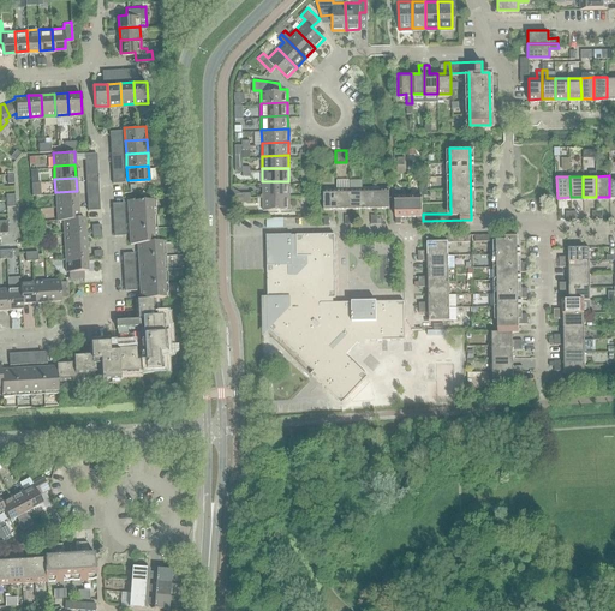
[(262,181),(262,195),(290,195),(288,181),(262,181)]
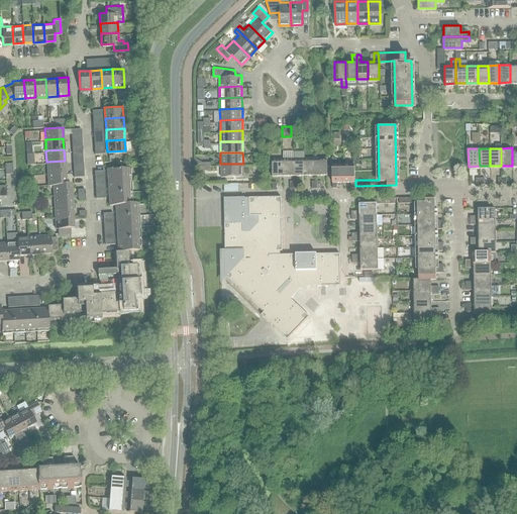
[(326,174),(326,156),(315,157),(315,174),(326,174)]
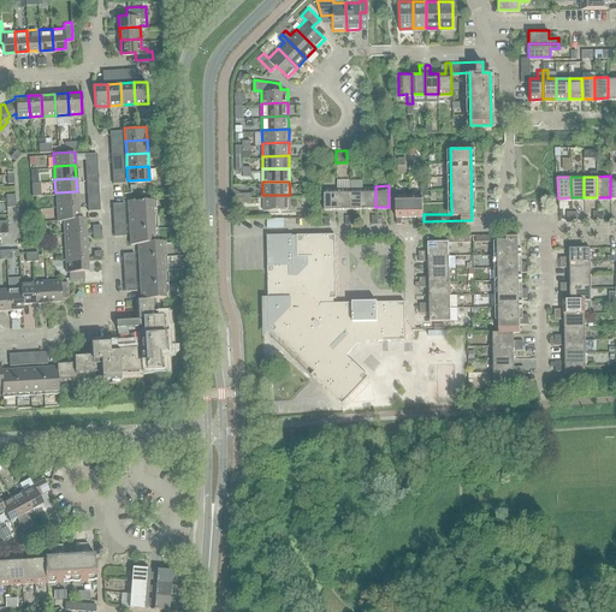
[(324,208),(337,207),(336,186),(323,186),(324,208)]
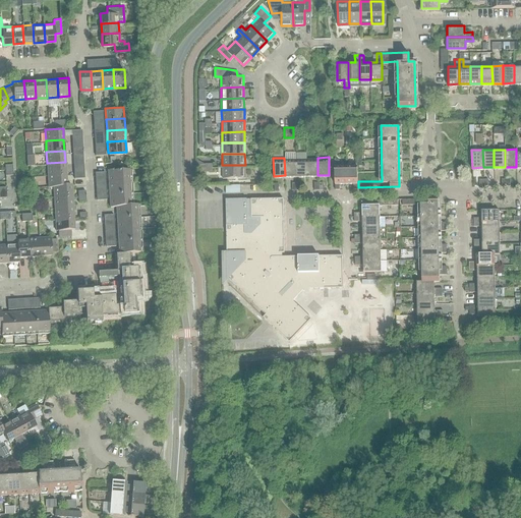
[(295,175),(295,158),(284,158),(285,175),(295,175)]
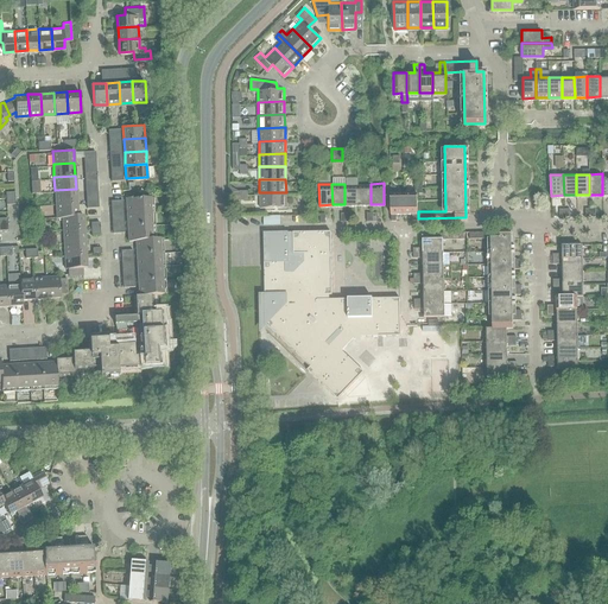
[(358,204),(358,184),(344,184),(344,204),(358,204)]
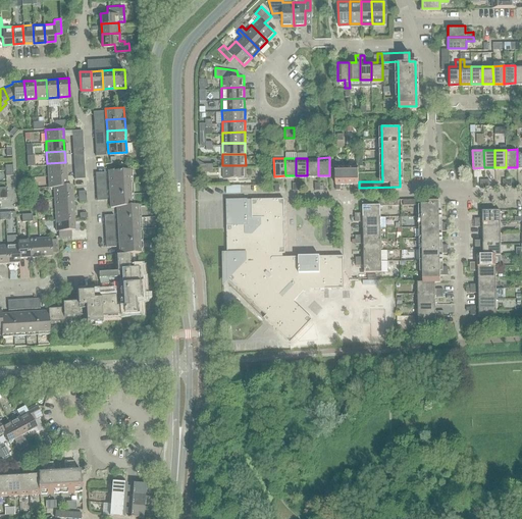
[(318,175),(318,158),(307,158),(307,175),(318,175)]
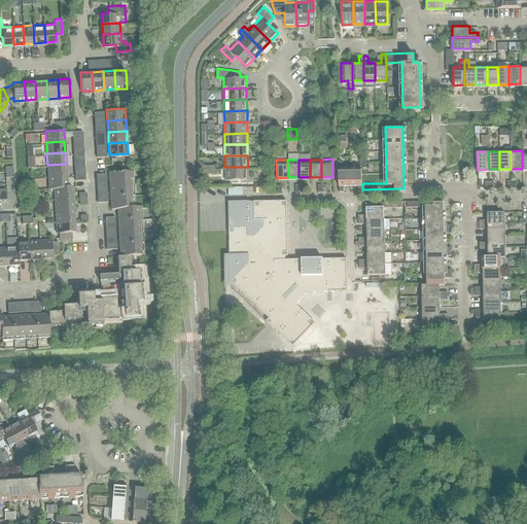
[(66,164),(47,165),(48,175),(66,174),(66,164)]
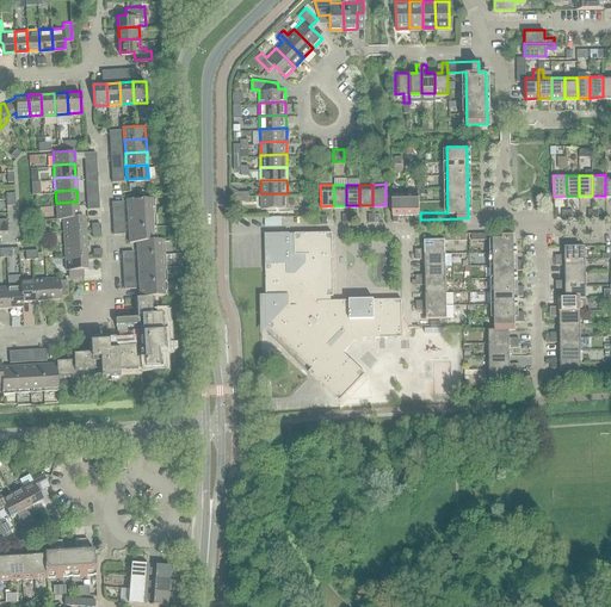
[(405,192),(392,193),(393,220),(397,220),(397,214),(406,214),(405,192)]
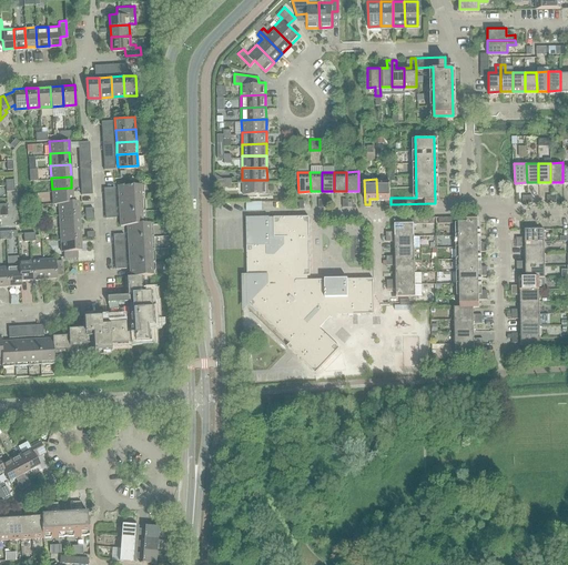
[(391,204),(391,198),(389,198),(388,179),(376,179),(377,199),(384,199),(384,204),(391,204)]
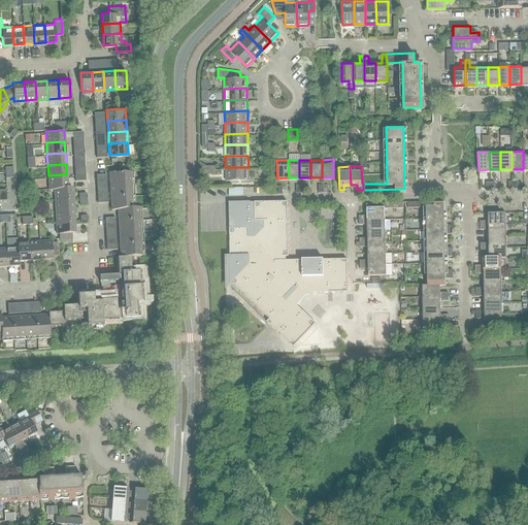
[(249,167),(225,167),(226,179),(249,178),(249,167)]
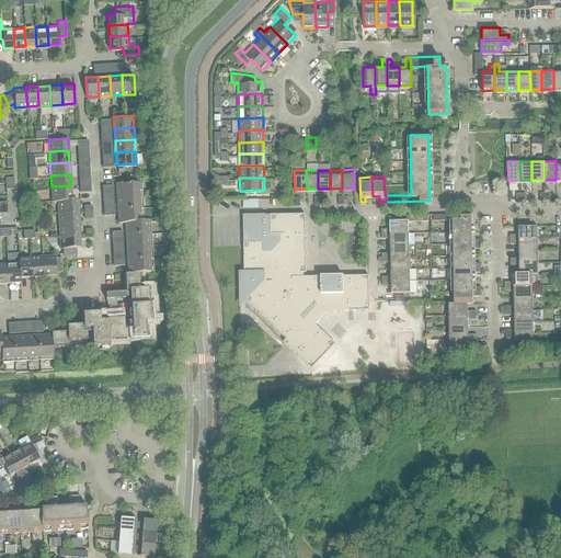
[(125,220),(147,218),(140,218),(138,181),(126,181),(126,180),(116,181),(118,220),(125,220)]
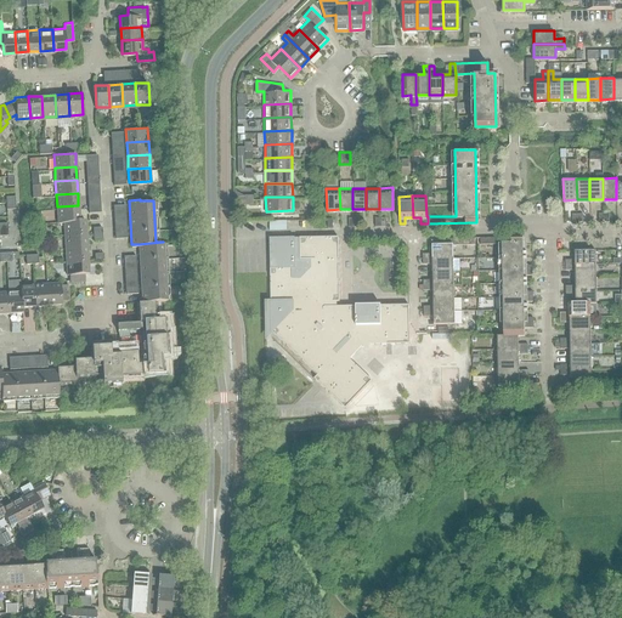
[(78,205),(57,207),(57,221),(63,221),(63,220),(79,219),(78,205)]
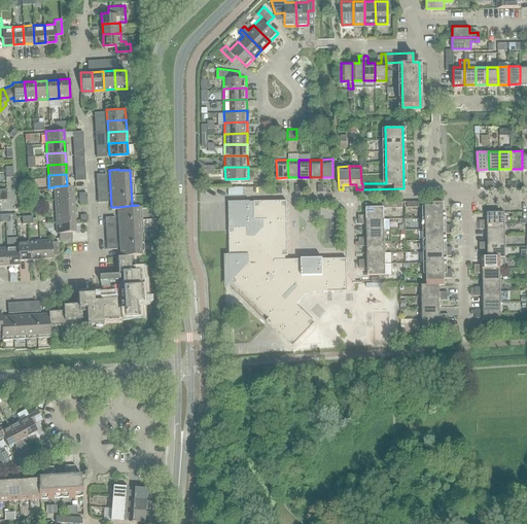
[(242,193),(242,184),(227,185),(227,194),(242,193)]
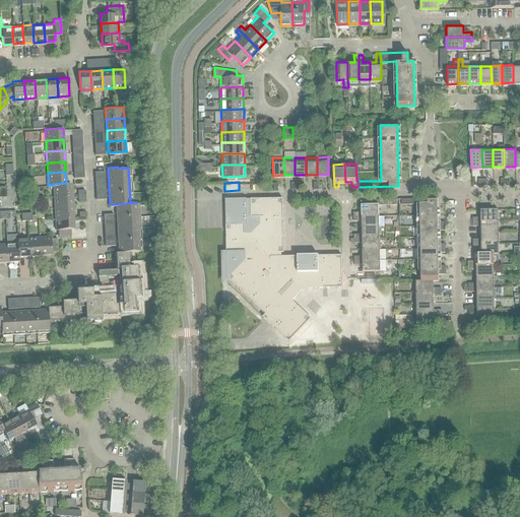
[(53,184),(53,185),(54,195),(72,194),(71,183),(66,183),(53,184)]
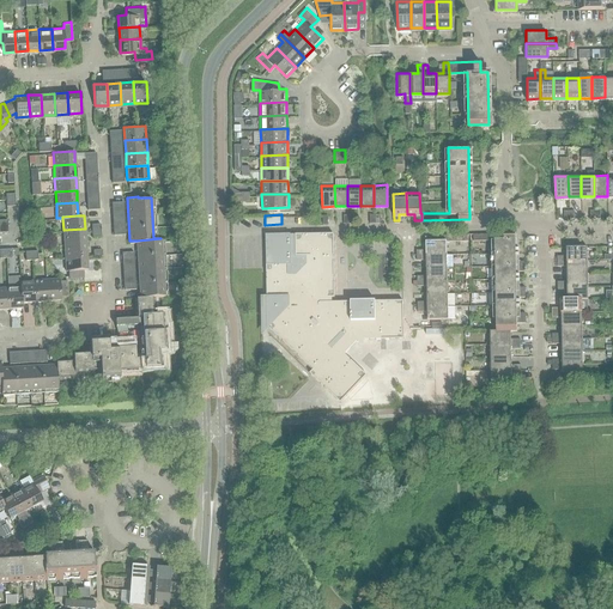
[(113,223),(113,232),(125,232),(125,221),(113,223)]
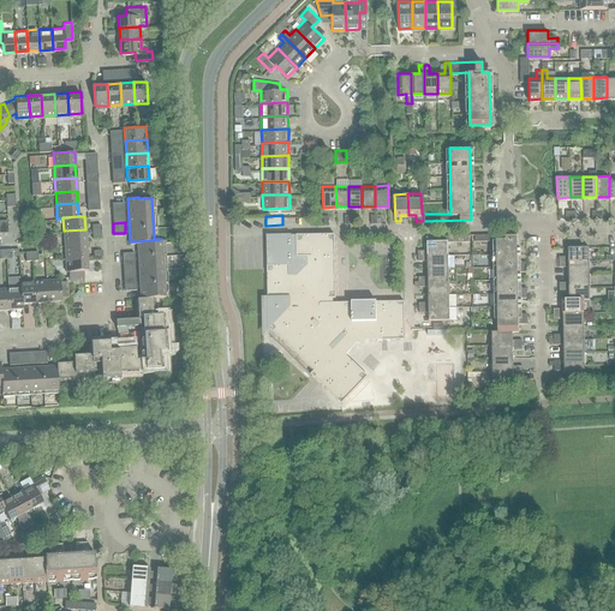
[(85,229),(64,231),(64,244),(85,243),(85,229)]
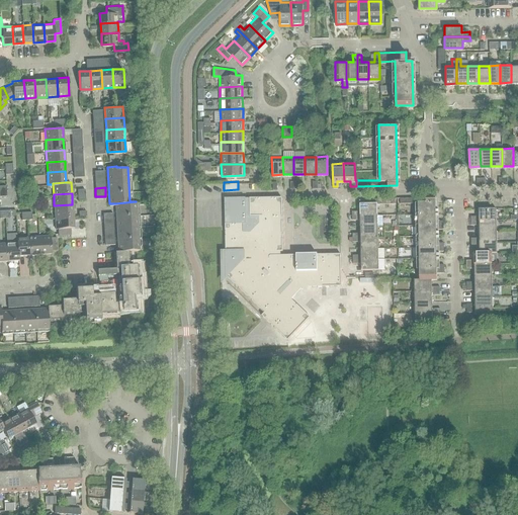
[(226,274),(257,305),(308,253),(278,253),(277,249),(282,249),(281,195),(249,196),(245,196),(245,195),(224,196),(226,274)]
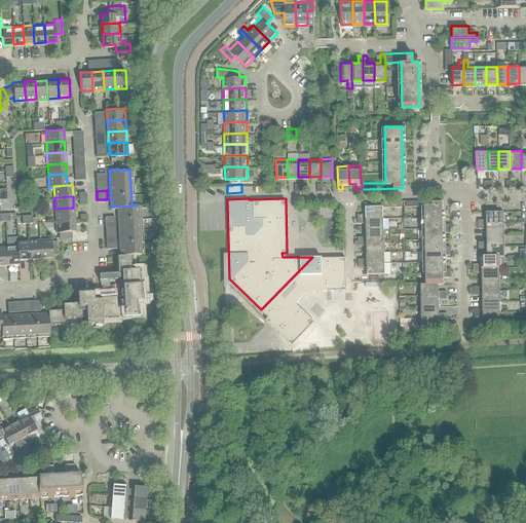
[(443,275),(450,275),(450,266),(443,266),(443,253),(450,253),(450,245),(443,245),(442,231),(450,231),(449,222),(442,222),(442,198),(406,199),(406,204),(424,204),(425,282),(420,283),(420,327),(439,327),(439,320),(447,320),(446,311),(438,311),(438,298),(446,297),(446,289),(438,289),(438,283),(443,283),(443,275)]
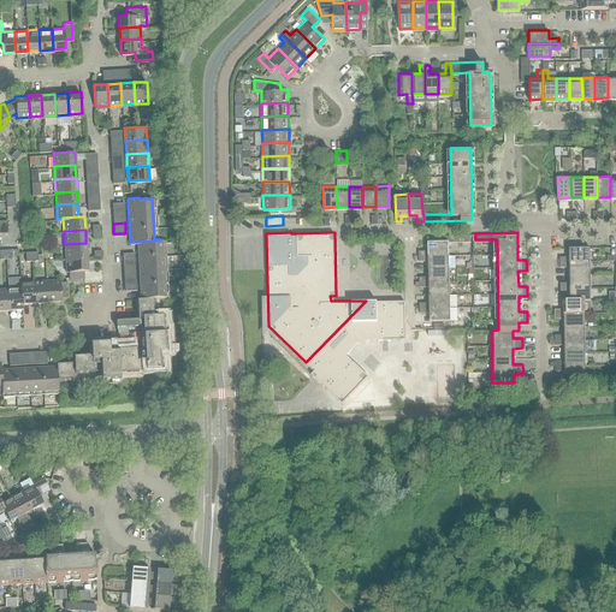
[(418,249),(418,254),(449,253),(448,241),(469,239),(469,233),(443,233),(443,239),(427,241),(427,248),(418,249)]
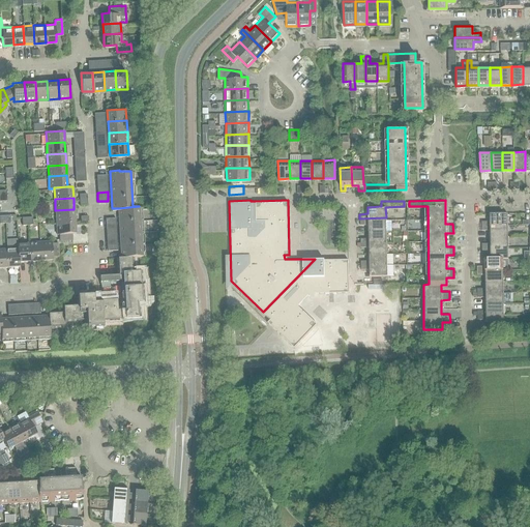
[(142,255),(139,206),(118,208),(121,256),(133,256),(142,255)]
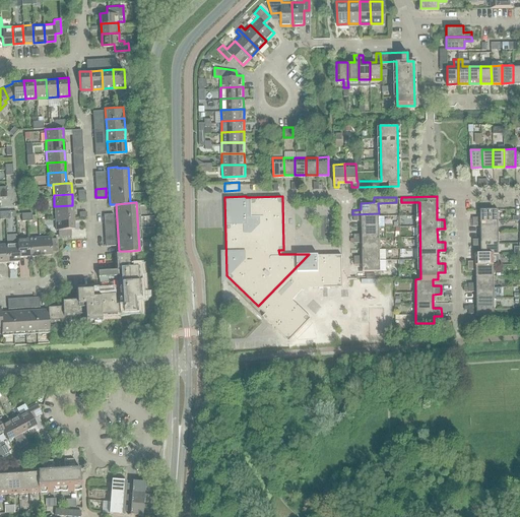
[(72,205),(54,206),(55,217),(73,216),(72,205)]
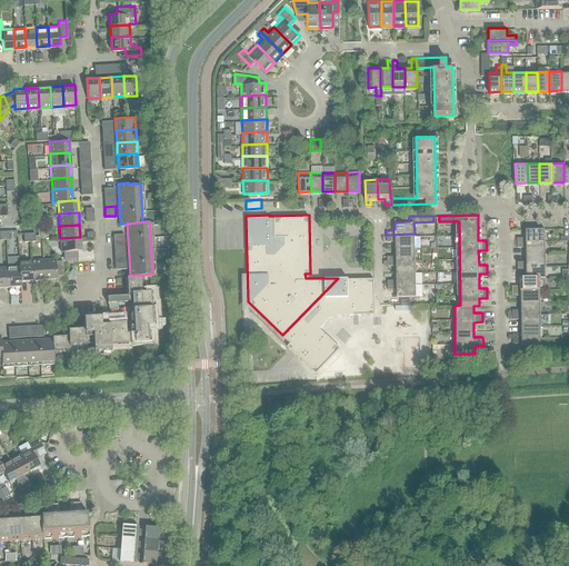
[(517,240),(545,239),(545,227),(525,228),(526,235),(517,236),(517,240)]
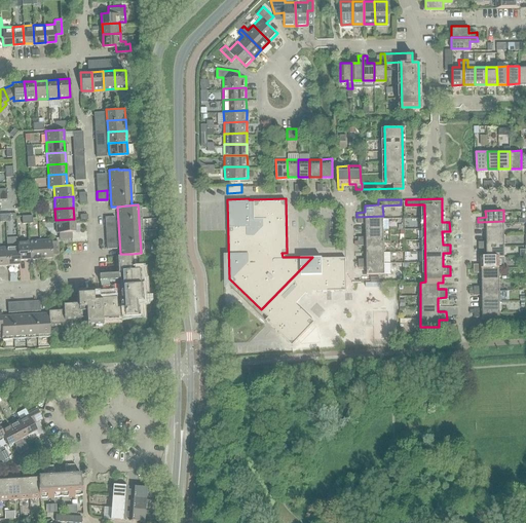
[(104,215),(105,223),(115,223),(114,214),(104,215)]
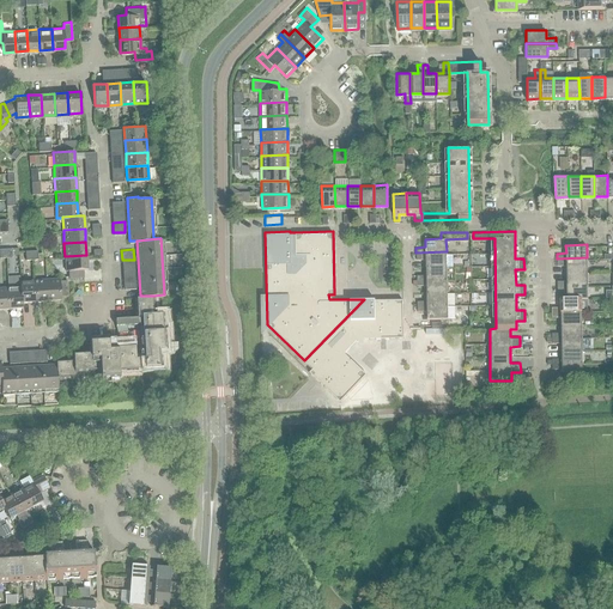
[(425,266),(447,265),(447,251),(416,253),(416,257),(425,257),(425,266)]
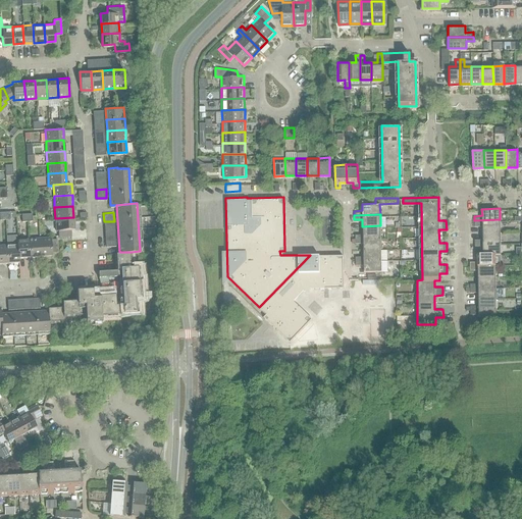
[(73,217),(55,218),(56,229),(58,229),(58,236),(70,235),(70,228),(74,228),(73,217)]
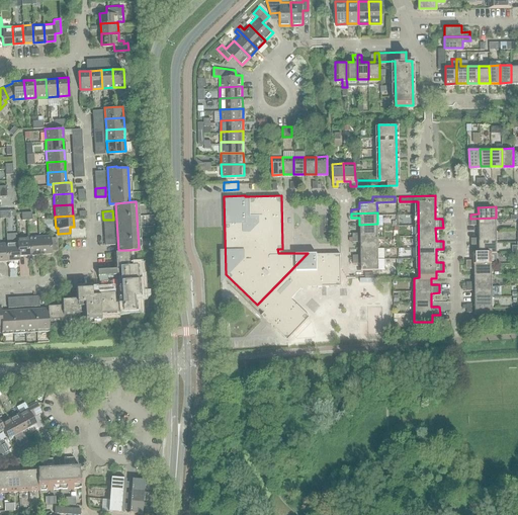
[(496,229),(496,218),(470,219),(470,223),(479,223),(479,229),(496,229)]
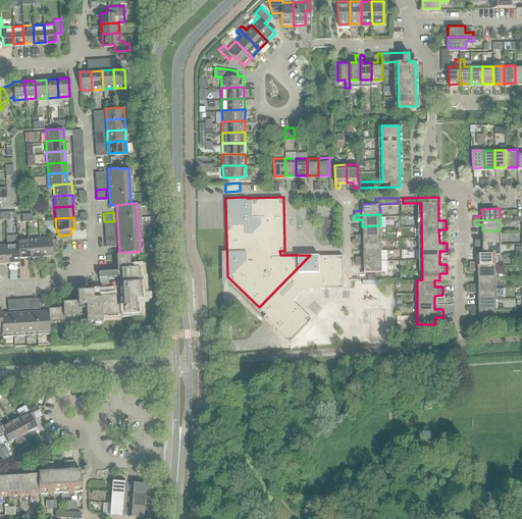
[(355,232),(355,237),(380,237),(380,225),(362,226),(363,232),(355,232)]
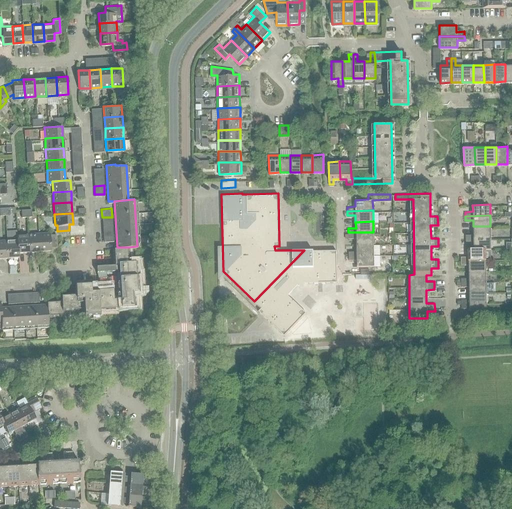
[(490,237),(490,226),(473,226),(473,233),(465,233),(465,237),(490,237)]
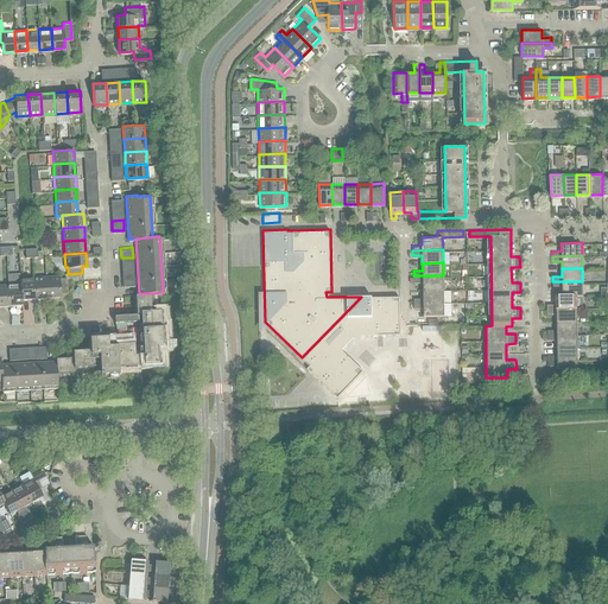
[(58,274),(45,275),(46,297),(59,296),(59,292),(67,291),(65,277),(58,277),(58,274)]
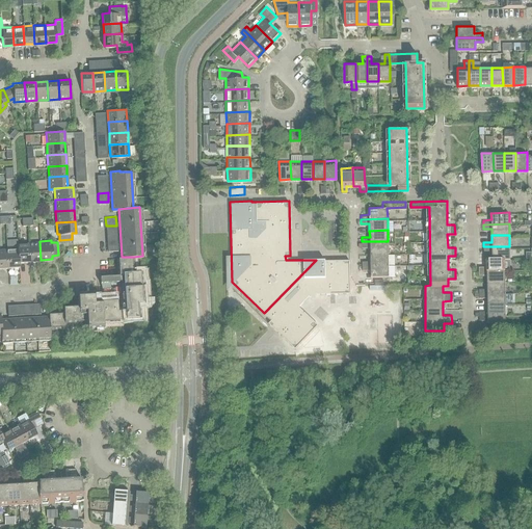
[(107,241),(107,249),(117,249),(117,240),(107,241)]
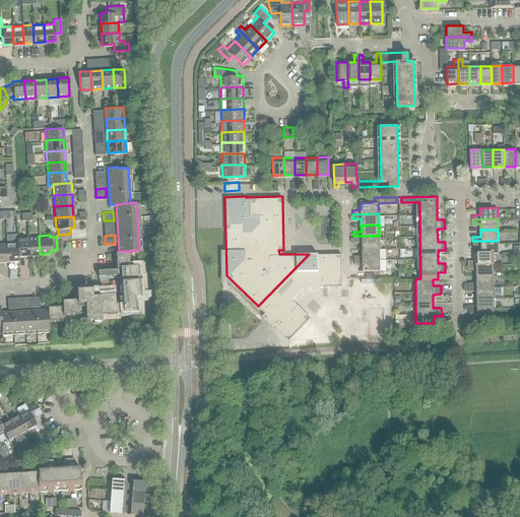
[(18,255),(28,254),(27,236),(16,237),(16,242),(17,242),(18,255)]
